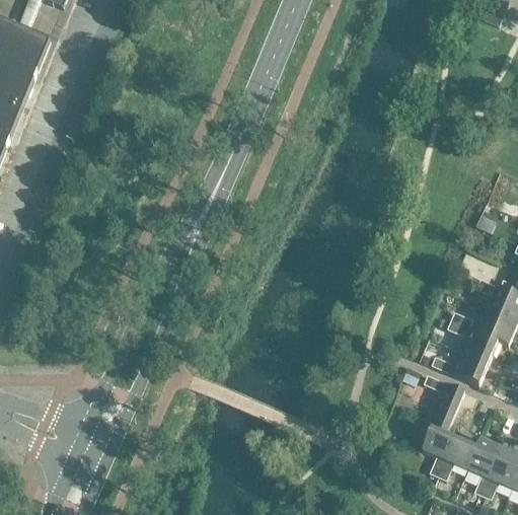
[(27,0),(17,27),(26,31),(40,0),(42,0),(62,8),(65,0),(27,0)]
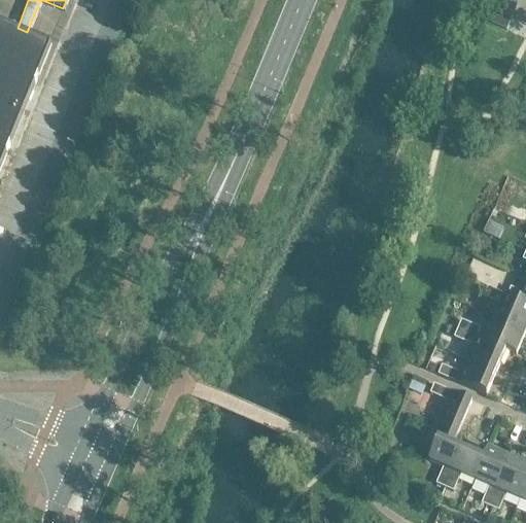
[(516,4),(506,0),(490,0),(488,6),(511,15),(516,4)]
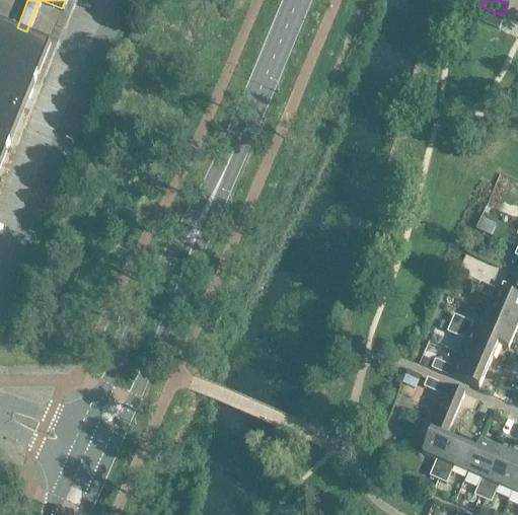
[(481,6),(475,17),(498,26),(503,15),(481,6)]
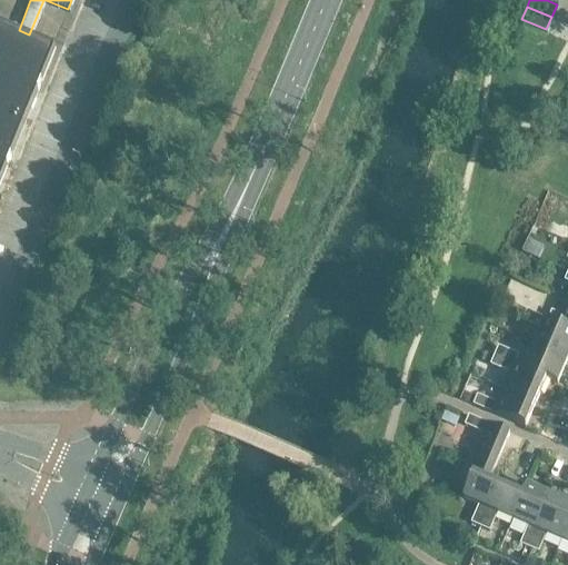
[(0,177),(55,45),(29,35),(19,30),(0,21),(0,177)]
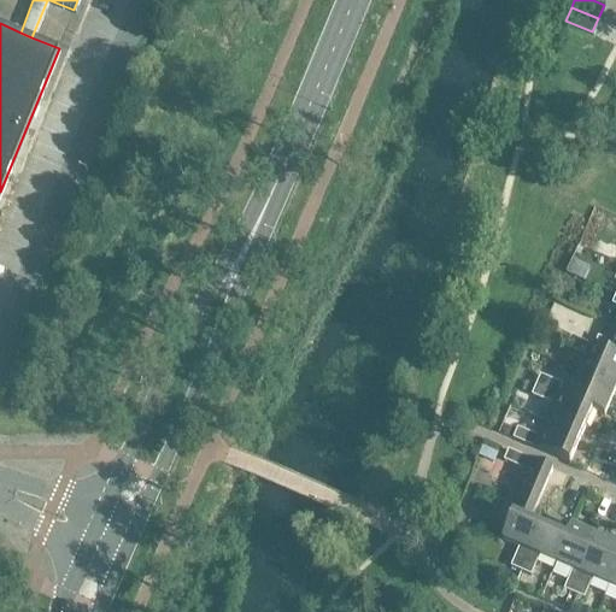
[(592,342),(592,343),(615,353),(615,321),(612,319),(605,336),(597,333),(592,342)]
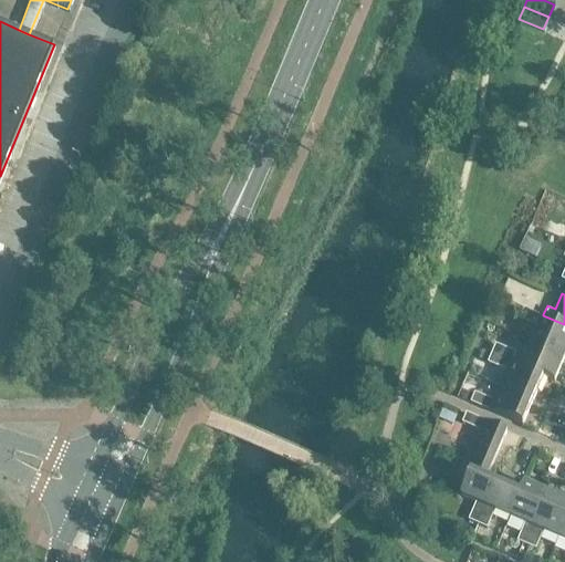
[(509,300),(505,309),(519,314),(522,305),(509,300)]
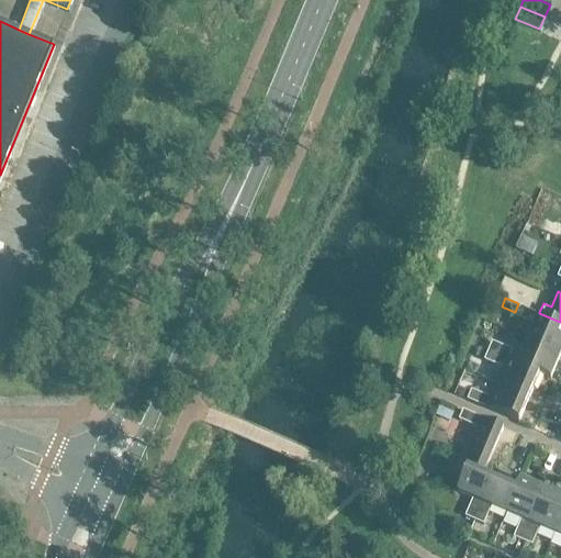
[(526,336),(560,350),(560,346),(560,322),(539,313),(539,312),(518,303),(515,312),(514,313),(533,321),(526,336)]
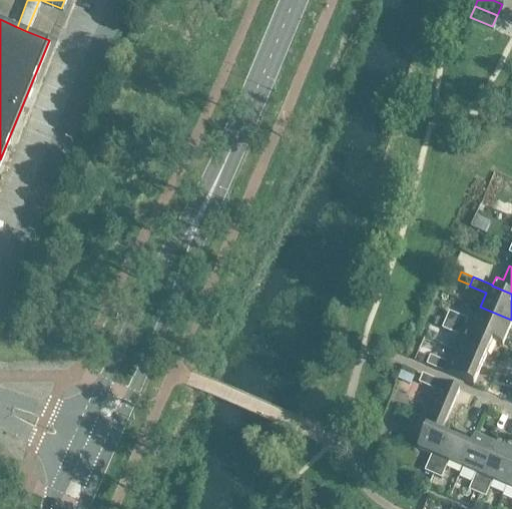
[(491,338),(501,342),(511,320),(480,307),(471,329),(491,338)]
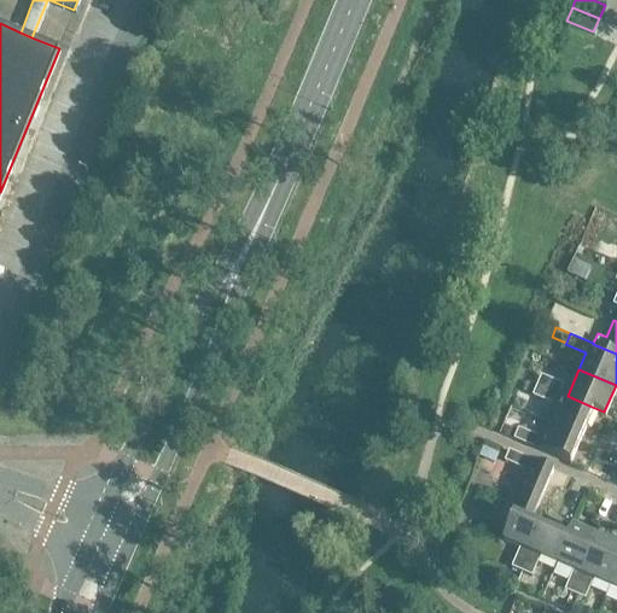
[(558,392),(558,391),(562,381),(540,372),(535,383),(558,392)]
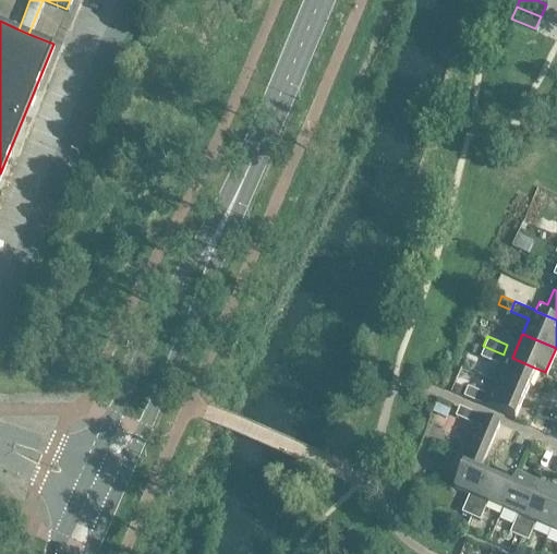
[(504,354),(483,346),(480,354),(497,362),(491,377),(524,392),(534,368),(512,358),(504,353),(504,354)]
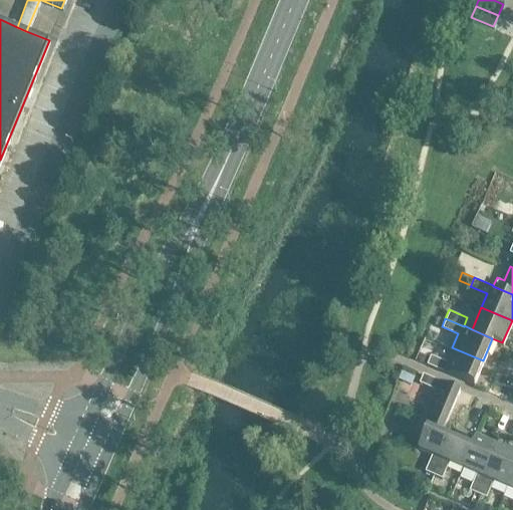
[(426,362),(473,383),(483,360),(452,347),(447,360),(430,353),(426,362)]
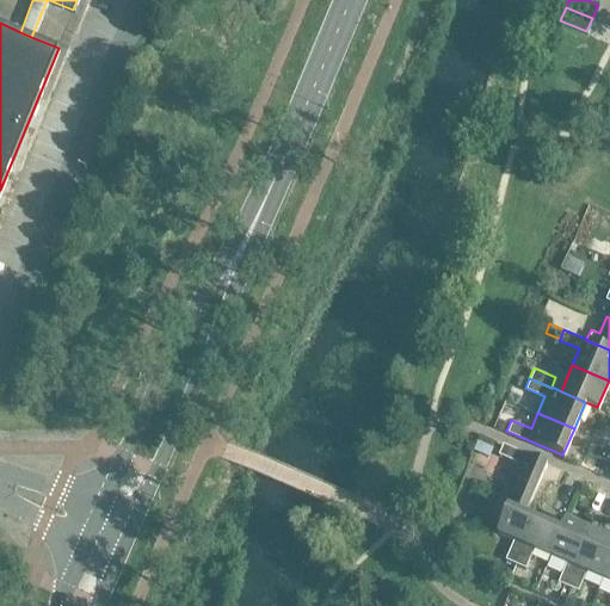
[(524,513),(547,461),(501,441),(498,452),(517,461),(499,502),(524,513)]
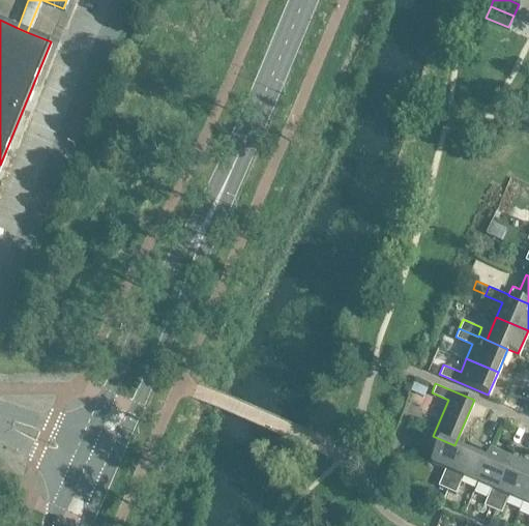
[(421,413),(425,398),(412,393),(407,409),(421,413)]
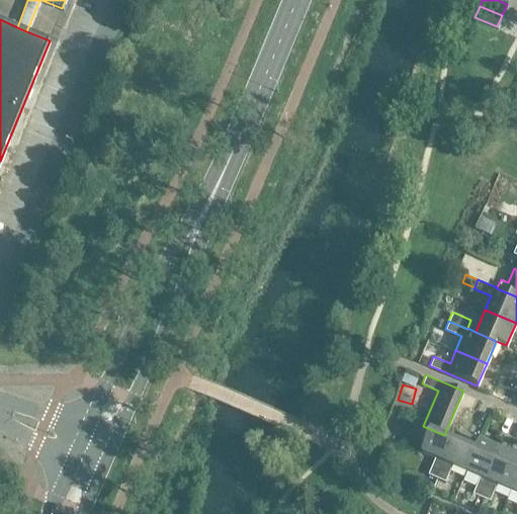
[(423,426),(418,439),(424,442),(421,450),(434,456),(427,475),(435,478),(452,439),(444,435),(423,426)]
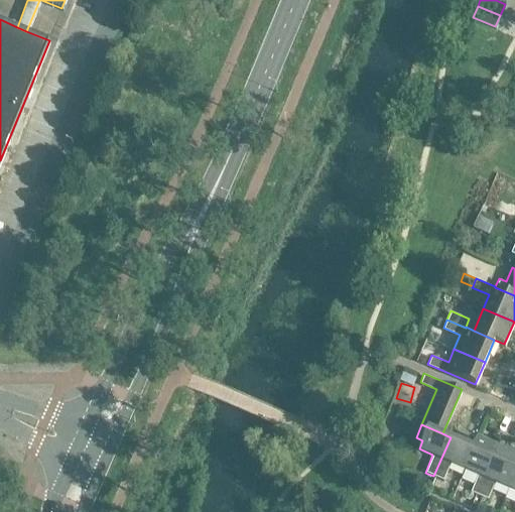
[(469,433),(464,443),(451,437),(433,476),(441,480),(449,462),(464,468),(477,436),(469,433)]
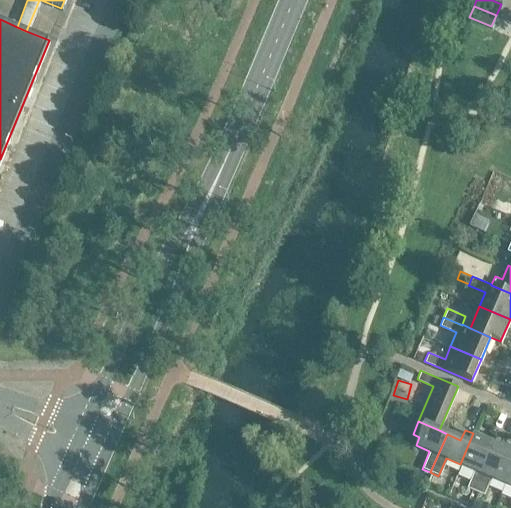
[(474,470),(466,488),(474,491),(495,443),(473,433),(460,464),(474,470)]
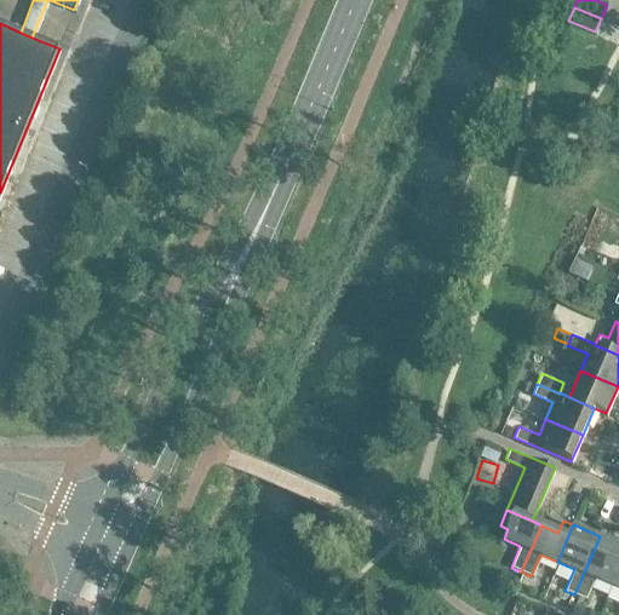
[(585,598),(594,578),(611,585),(618,564),(618,544),(600,536),(574,595),(585,598)]
